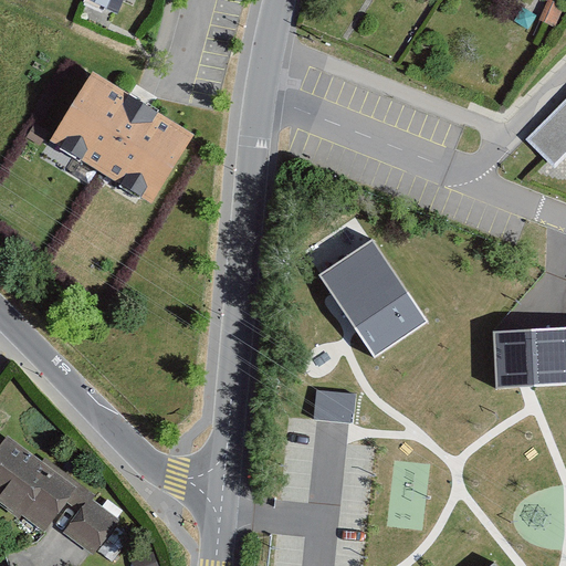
[(121,0),(90,0),(116,11),(121,0)]
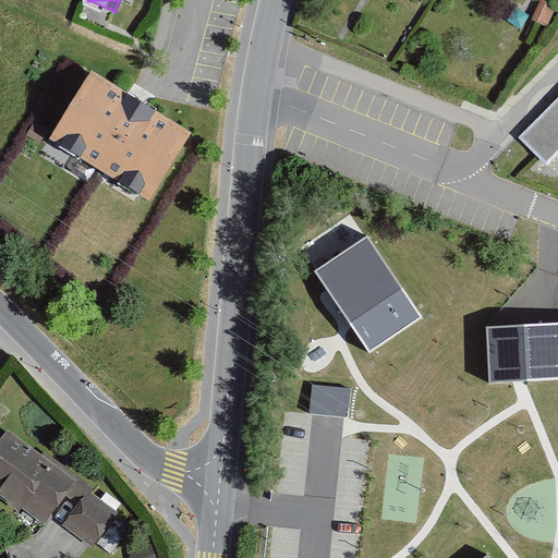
[(192,133),(91,72),(49,138),(150,201),(192,133)]
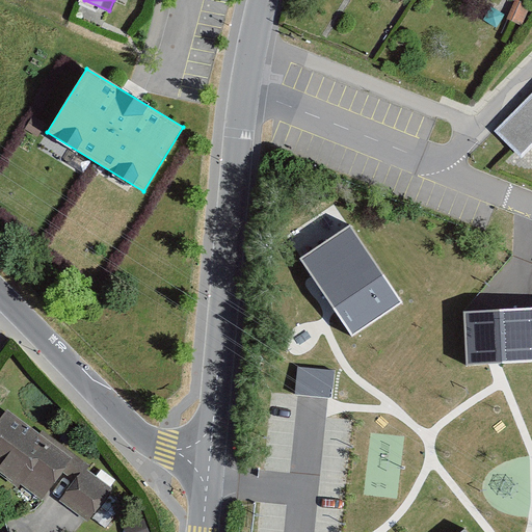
[(531,148),(531,92),(496,129),(524,157),(531,148)]
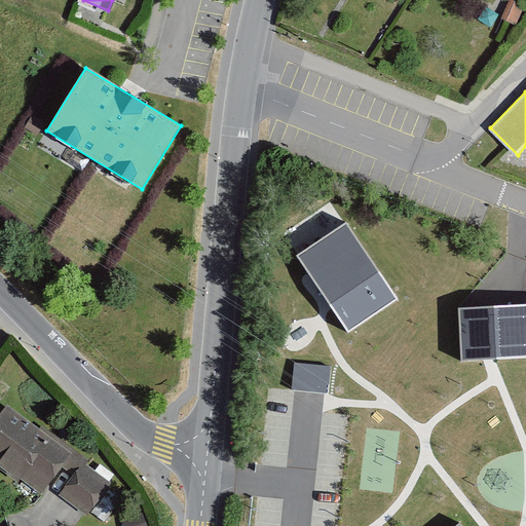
[(346,223),(298,255),(348,332),(397,300),(346,223)]
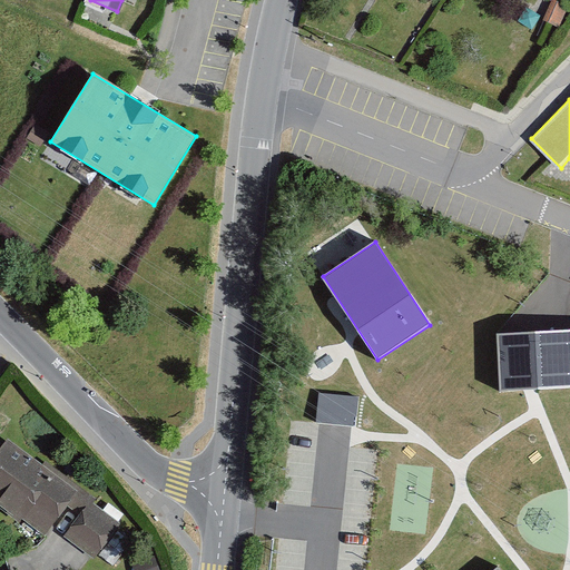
[(569,328),(498,334),(501,392),(569,387),(569,328)]
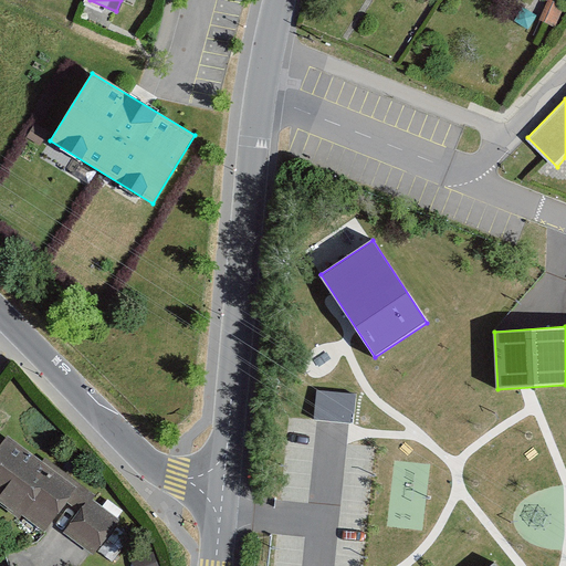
[(316,391),(314,419),(355,421),(357,392),(316,391)]
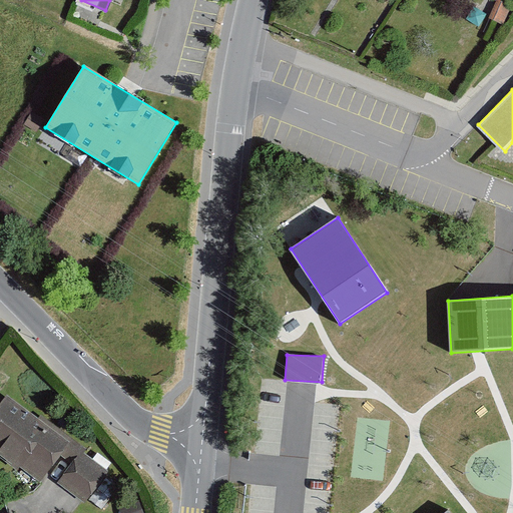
[(80,451),(11,404),(0,419),(0,449),(43,479),(60,454),(72,462),(80,451)]
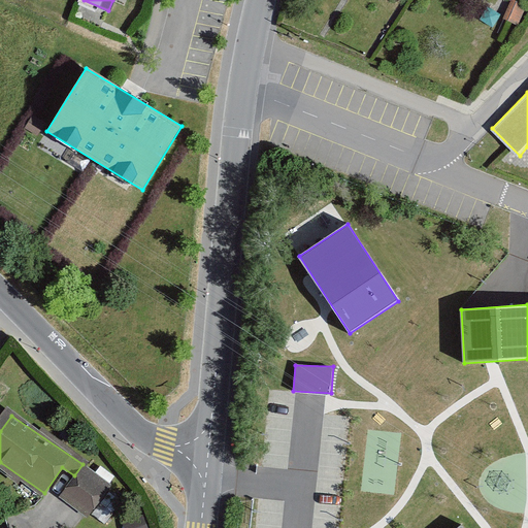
[(109,490),(84,473),(67,498),(93,516),(109,490)]
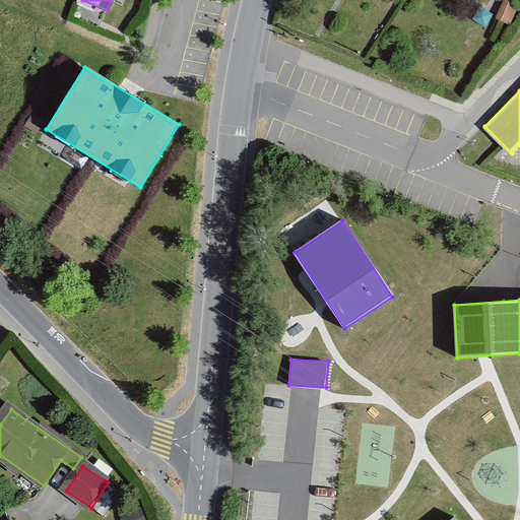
[(121,516),(122,519),(145,519),(141,508),(121,516)]
